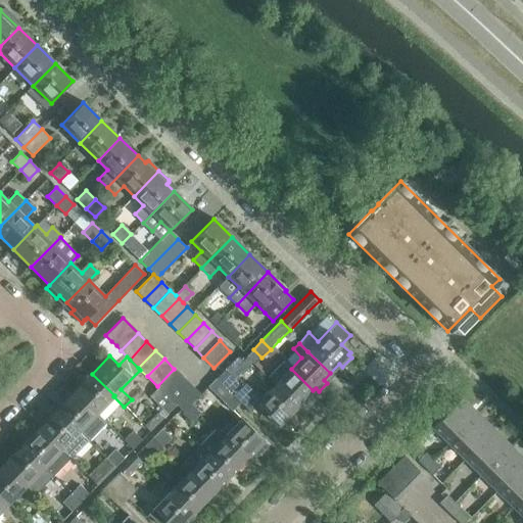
[(157,386),(158,387),(165,394),(183,377),(174,369),(157,386)]
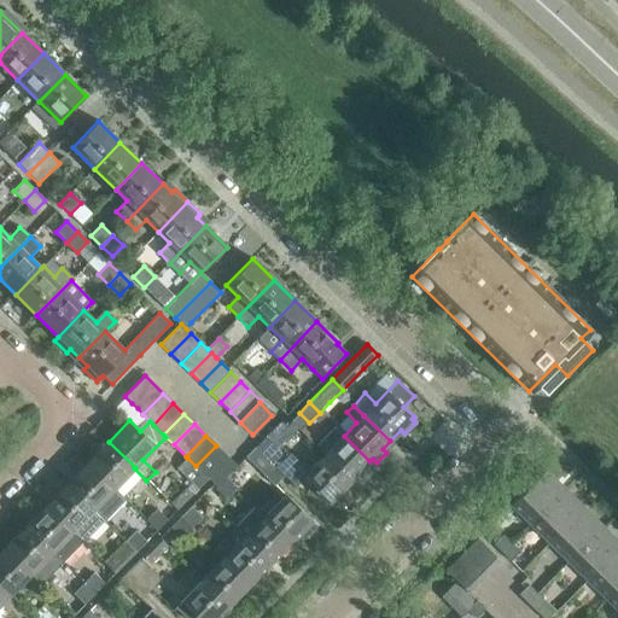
[(315,448),(350,482),(369,461),(344,436),(333,447),(325,438),(315,448)]
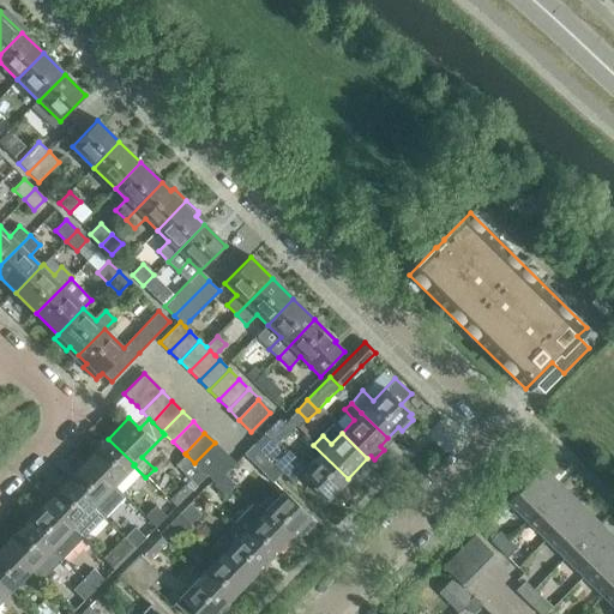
[(264,434),(259,439),(253,445),(282,473),(294,483),(302,475),(327,500),(348,479),(313,445),(302,456),(311,464),(306,469),(287,451),(283,453),(264,434)]
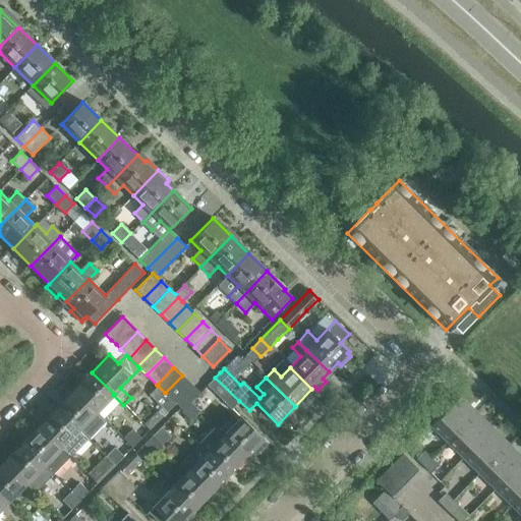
[(92,372),(74,391),(97,412),(113,395),(114,394),(92,372)]
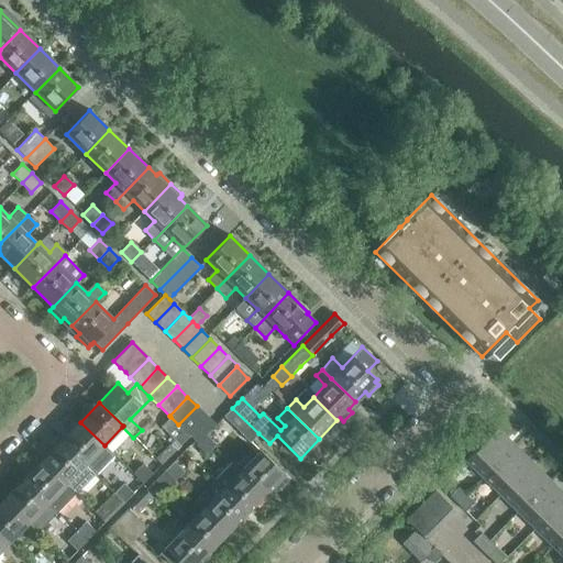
[(178,424),(188,434),(207,415),(197,406),(178,424)]
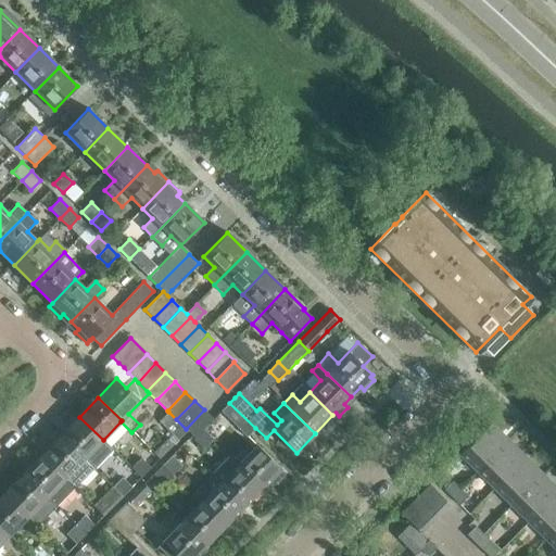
[(247,438),(255,428),(229,403),(220,412),(247,438)]
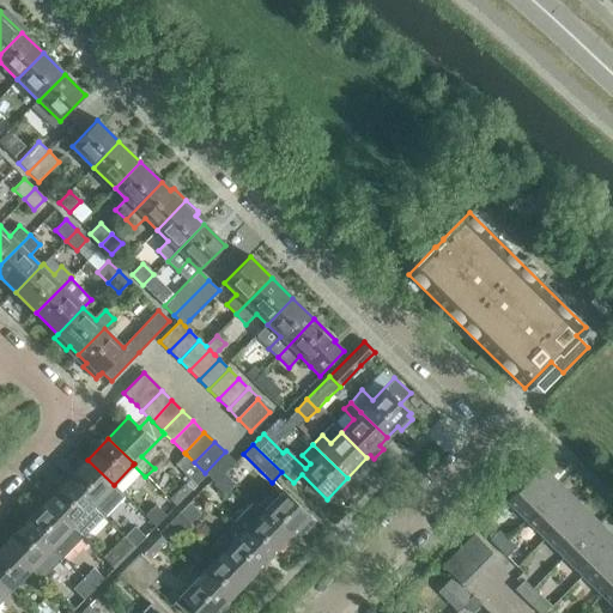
[(205,473),(207,474),(214,483),(223,474),(235,462),(225,451),(205,473)]
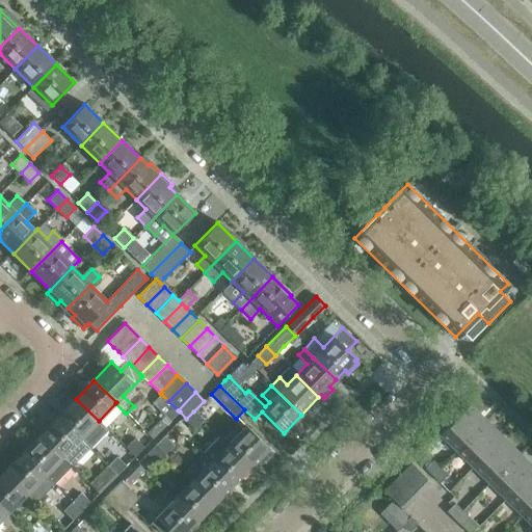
[(170,421),(180,411),(178,410),(168,401),(161,394),(152,403),(170,421)]
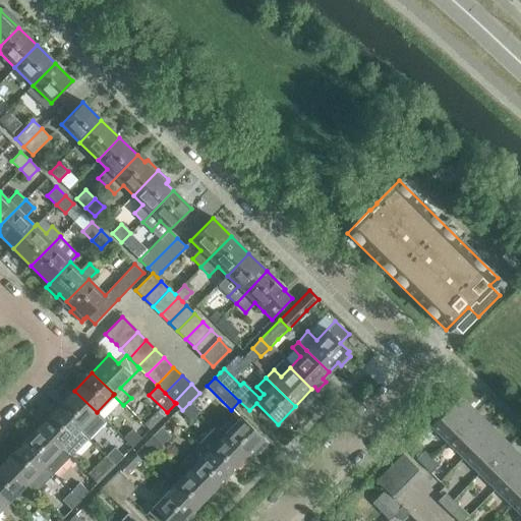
[(74,391),(56,408),(78,430),(97,412),(74,391)]
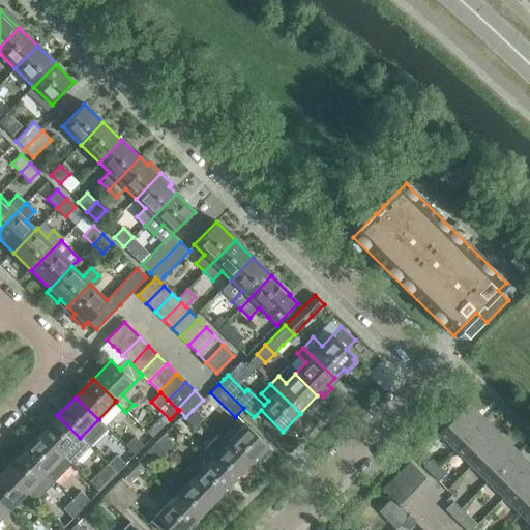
[(457,448),(486,419),(468,403),(439,432),(457,448)]
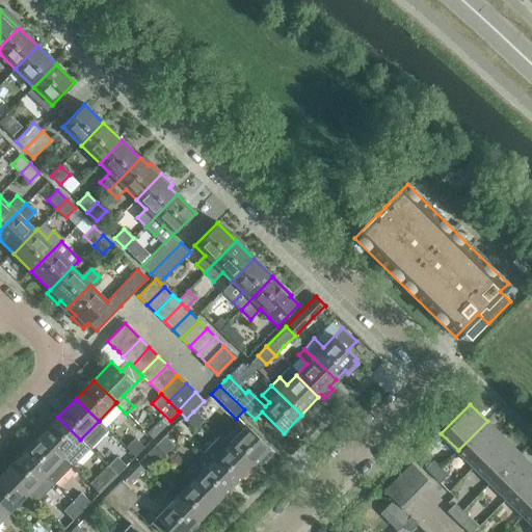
[(194,430),(204,421),(193,411),(186,419),(185,421),(194,430)]
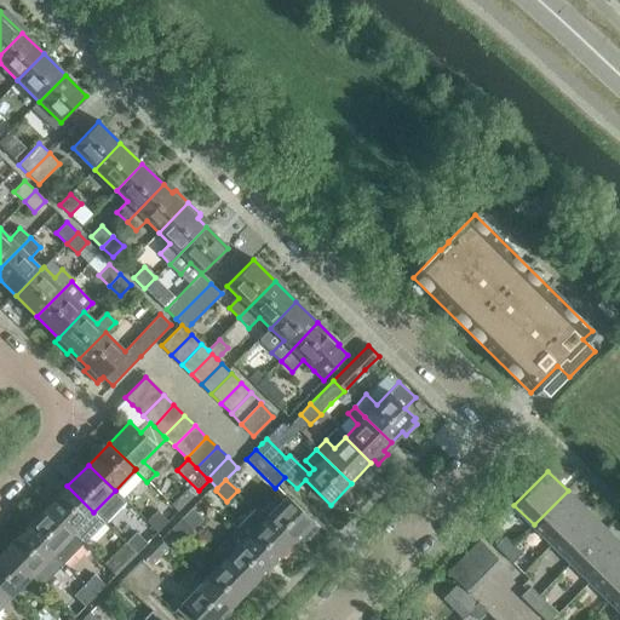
[(104,522),(93,512),(67,486),(58,495),(55,492),(42,504),(46,507),(84,544),(104,522)]
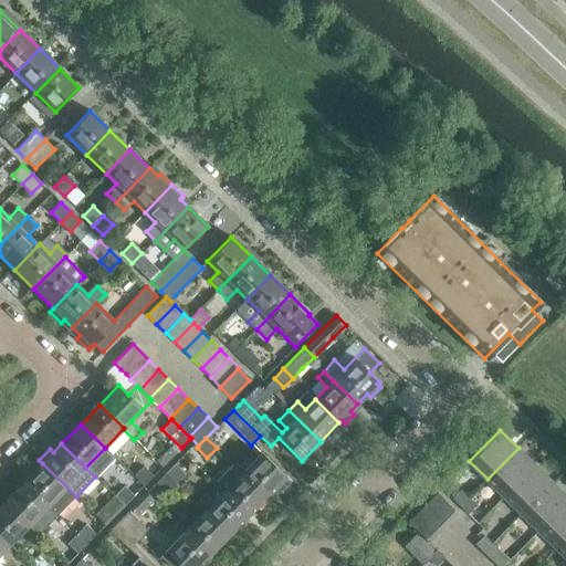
[(170,447),(156,461),(161,468),(176,452),(170,447)]
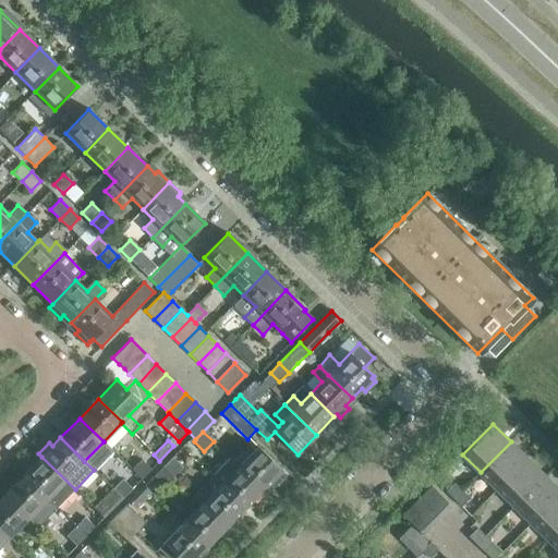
[(498,489),(529,459),(511,441),(481,472),(498,489)]
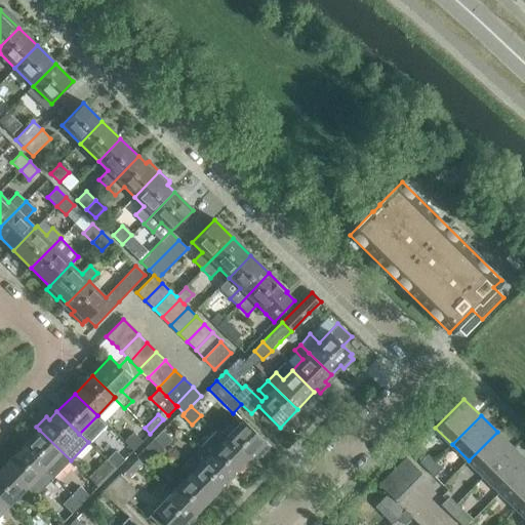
[(243,420),(225,439),(247,460),(254,453),(256,455),(258,454),(265,448),(265,446),(264,444),(265,442),(243,420)]
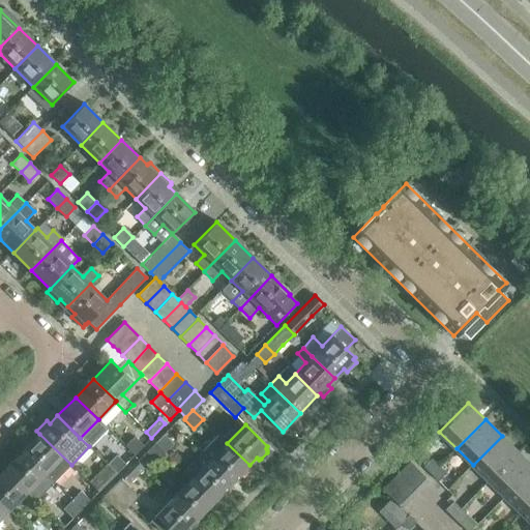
[(22,452),(45,474),(53,483),(71,465),(39,434),(22,452)]
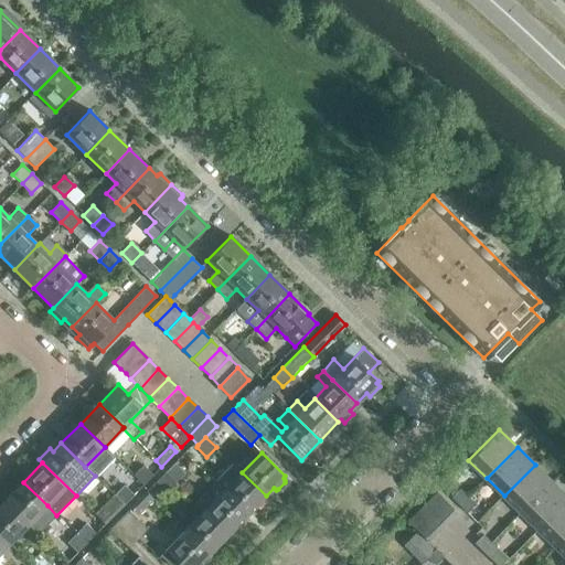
[(174,483),(184,472),(174,464),(164,473),(174,483)]
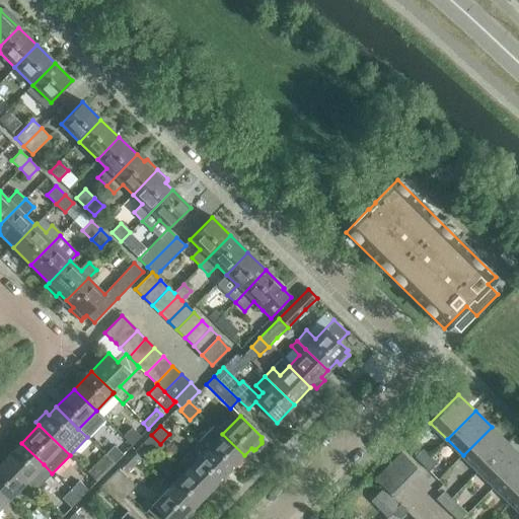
[(244,455),(222,434),(215,427),(198,444),(227,473),(244,455)]
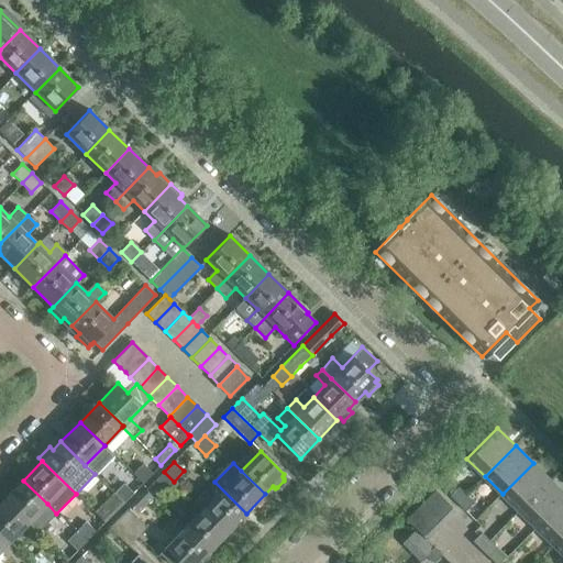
[(533,463),(503,494),(521,511),(552,481),(533,463)]
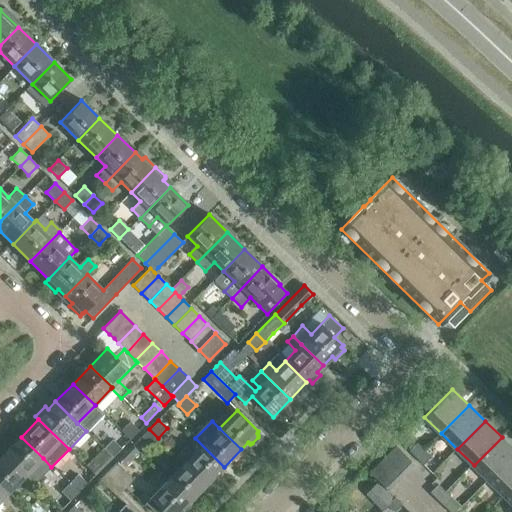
[(130,440),(139,431),(129,422),(121,431),(130,440)]
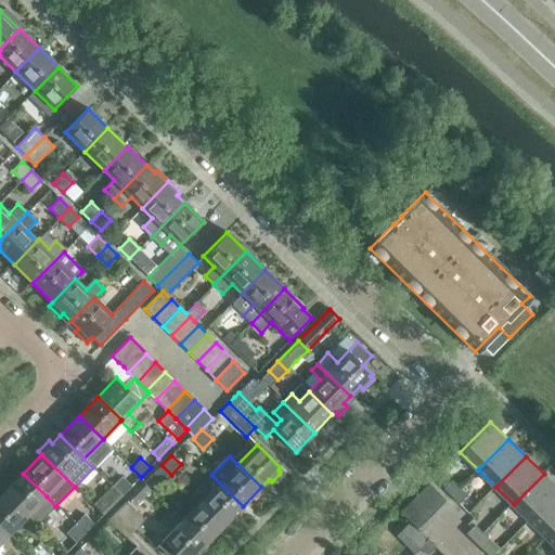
[(163,483),(171,475),(162,465),(153,474),(163,483)]
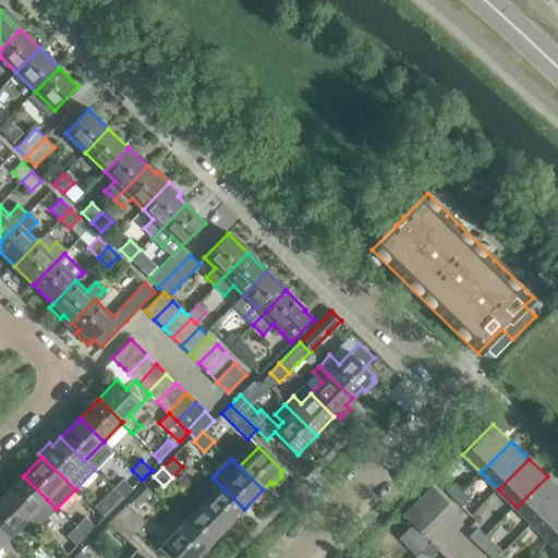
[(4,495),(27,519),(37,528),(56,509),(47,499),(23,476),(4,495)]
